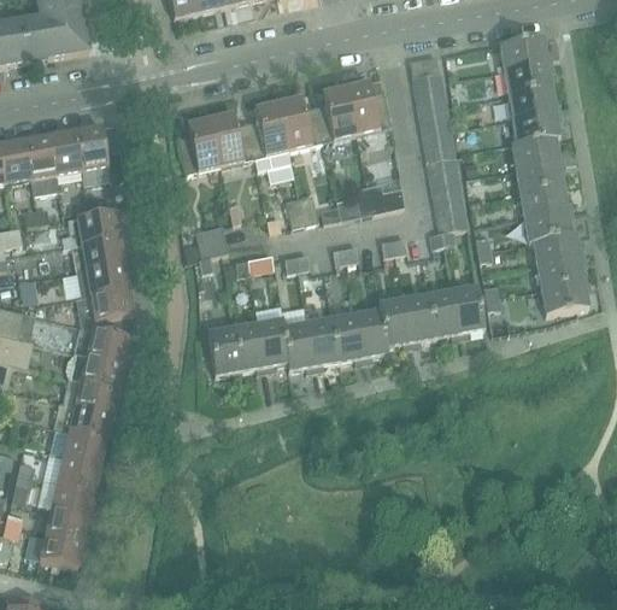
[(89,52),(84,24),(80,0),(37,7),(39,16),(21,18),(28,54),(45,52),(46,59),(89,52)]
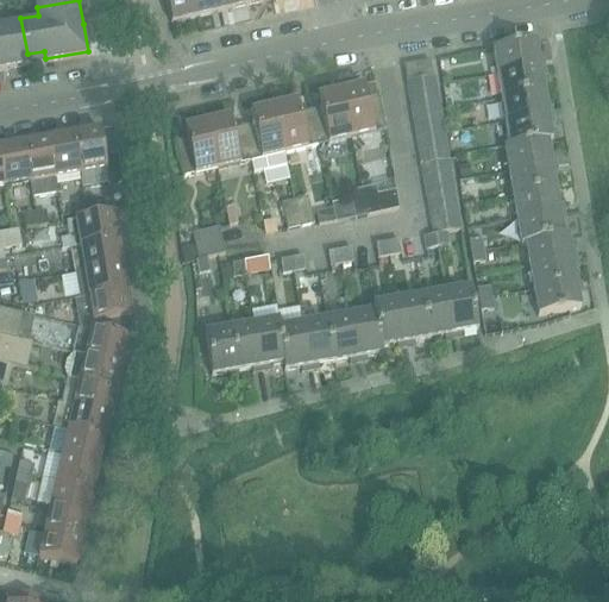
[(196,12),(193,0),(165,0),(170,18),(196,12)]
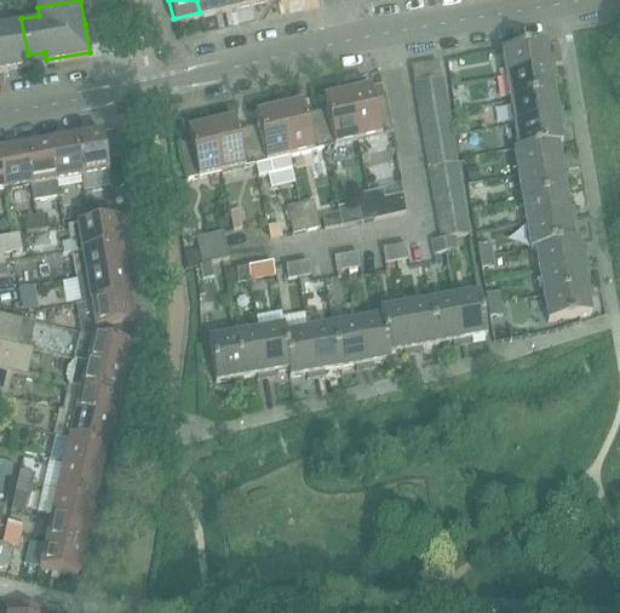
[(196,0),(200,12),(225,6),(224,0),(196,0)]
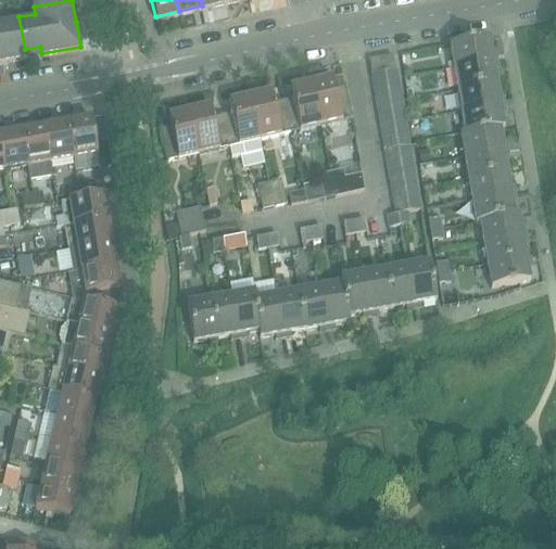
[(19,16),(0,20),(0,48),(2,60),(26,55),(19,16)]
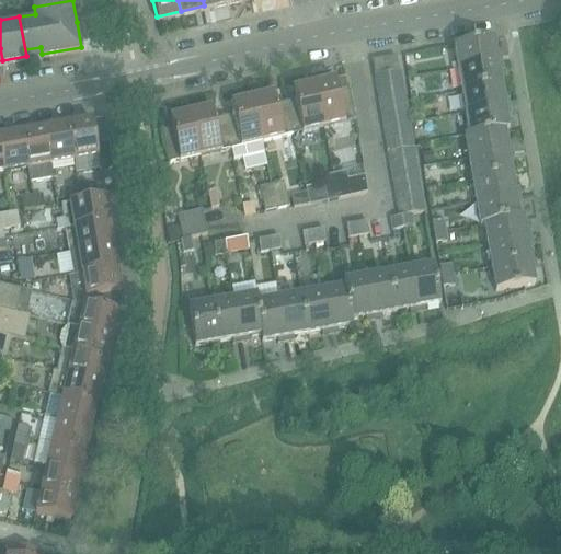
[(454,42),(458,66),(501,57),(500,49),(495,49),(493,35),(454,42)]
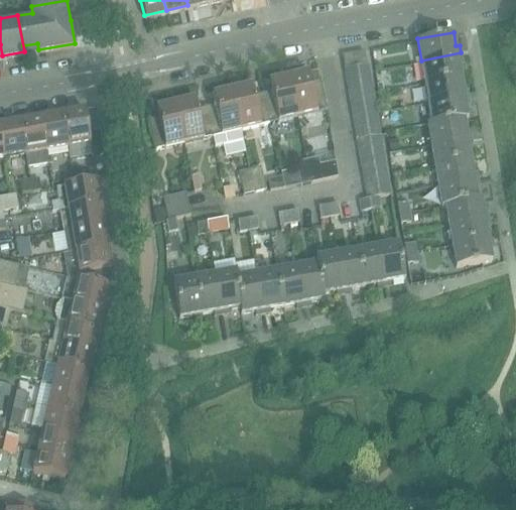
[(342,51),(345,65),(366,60),(364,47),(342,51)]
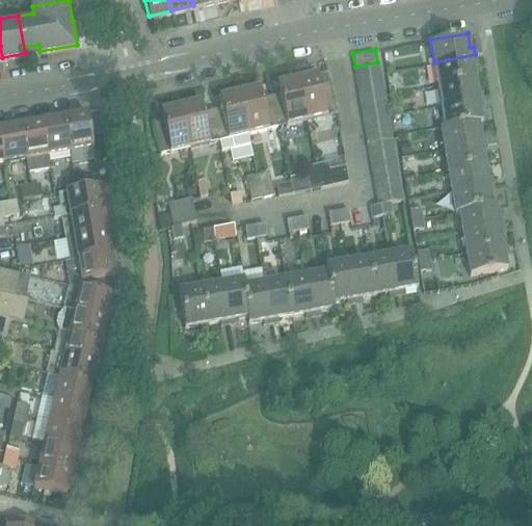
[(434,62),(437,81),(474,75),(472,62),(476,62),(475,54),(434,62)]
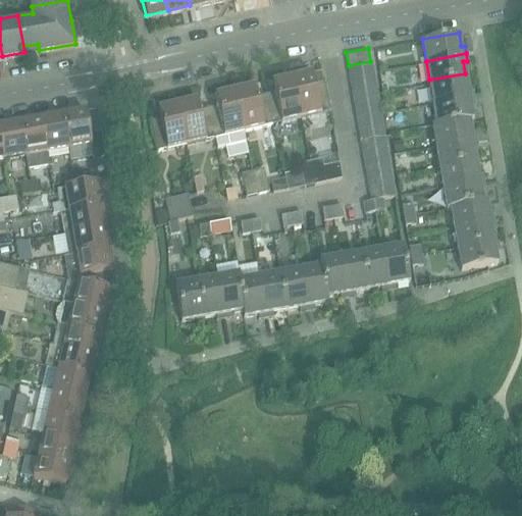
[(349,65),(351,78),(374,73),(372,61),(349,65)]
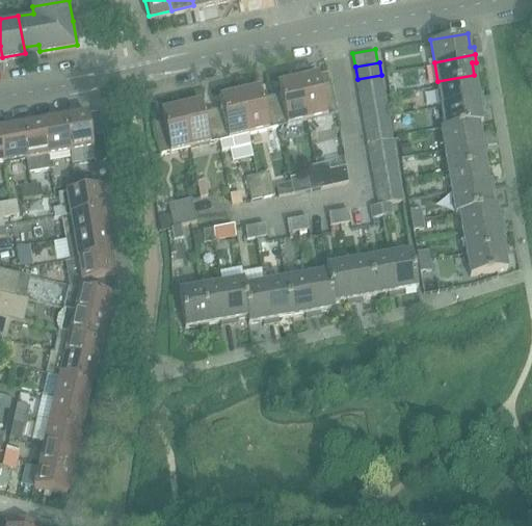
[(317,72),(297,76),(307,117),(337,111),(329,80),(319,82),(317,72)]
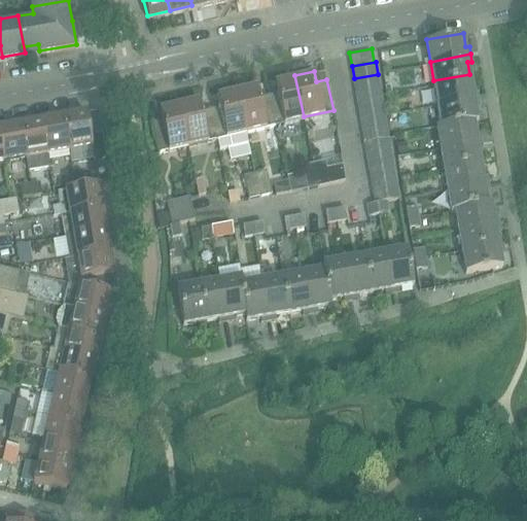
[(354,78),(356,91),(380,87),(378,74),(354,78)]
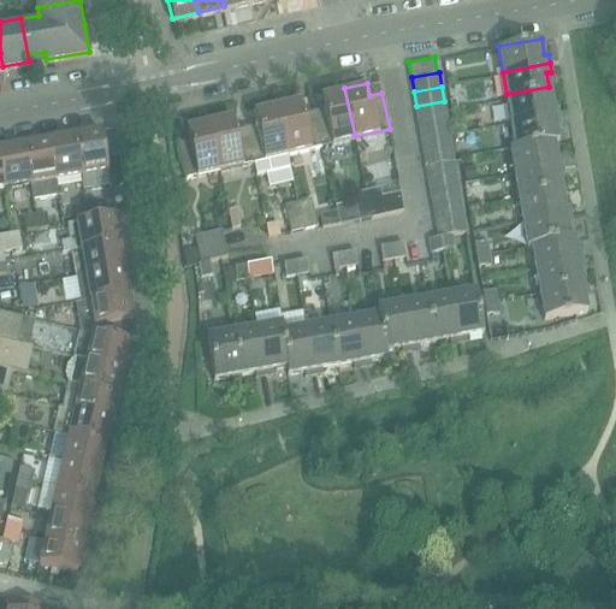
[(507,94),(511,118),(558,111),(557,102),(552,104),(549,87),(507,94)]
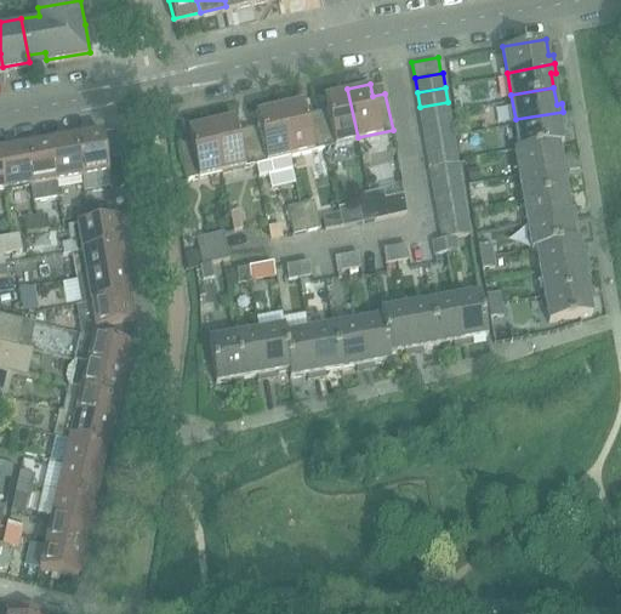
[(326,107),(315,109),(324,145),(358,137),(347,89),(323,94),(326,107)]
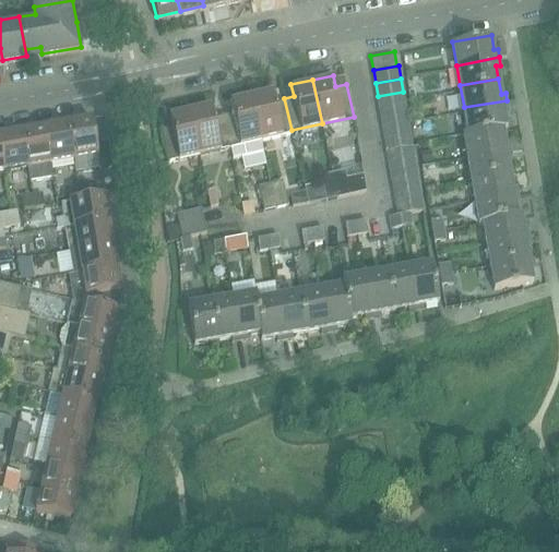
[(272,88),(251,94),(260,138),(292,130),(284,98),(274,100),(272,88)]
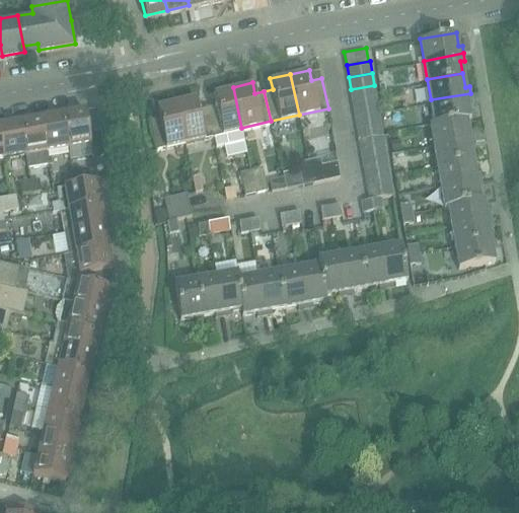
[(351,89),(353,101),(376,97),(374,85),(351,89)]
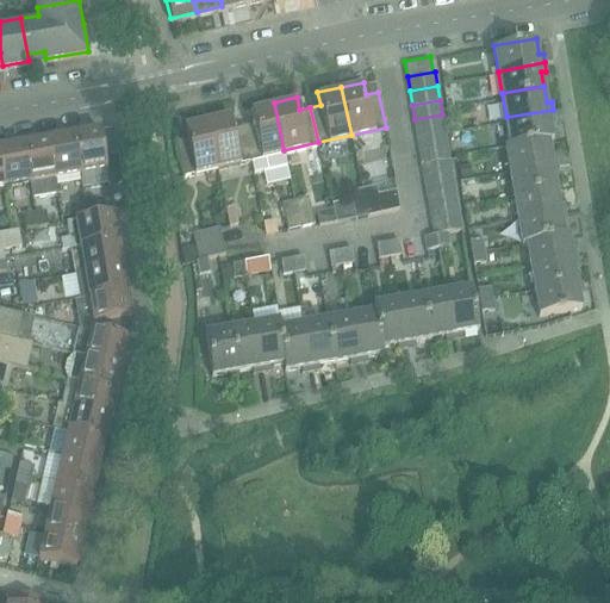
[(254,119),(243,122),(250,157),(253,168),(286,161),(284,150),(274,103),(250,107),(254,119)]
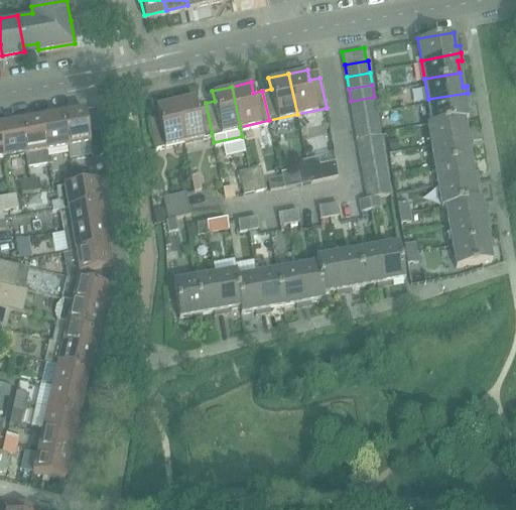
[(426,122),(463,116),(467,115),(465,101),(469,101),(468,93),(428,99),(432,120),(426,121),(426,122)]
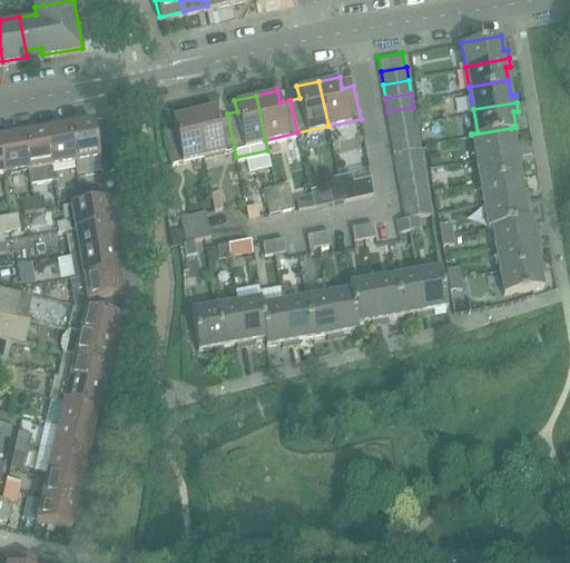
[(215,105),(193,109),(203,154),(234,147),(227,114),(217,116),(215,105)]
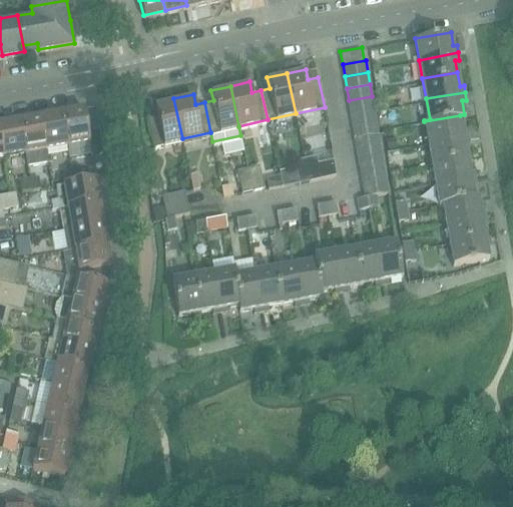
[(349,100),(351,111),(374,107),(372,96),(349,100)]
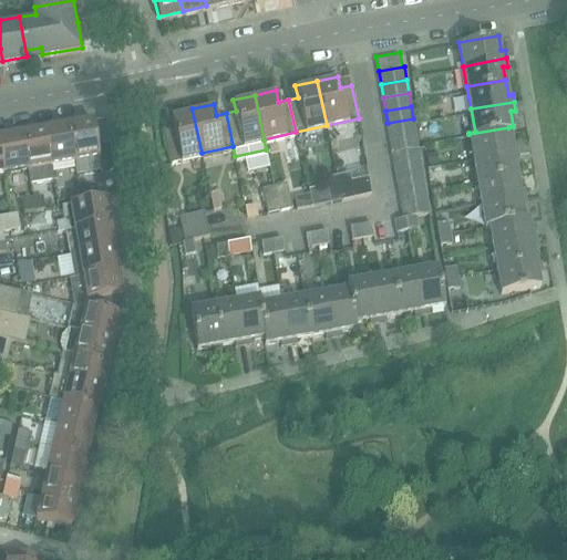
[(202,153),(192,109),(171,114),(173,125),(163,127),(171,161),(202,153)]
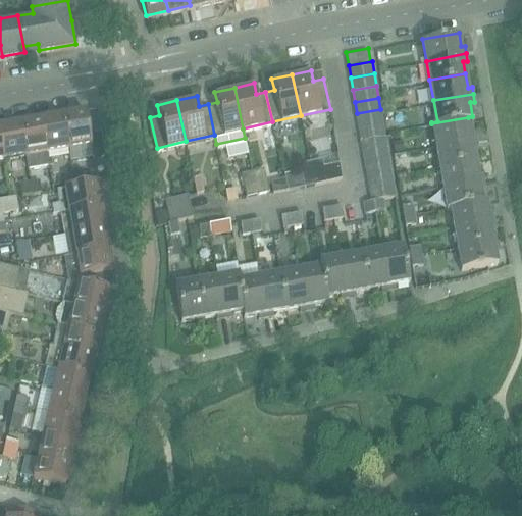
[(86,108),(63,112),(69,145),(90,141),(93,154),(105,151),(101,127),(89,130),(86,108)]
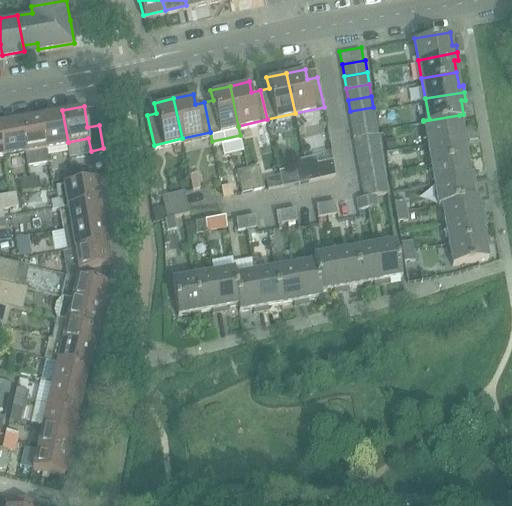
[(350,111),(352,122),(375,118),(373,107),(350,111)]
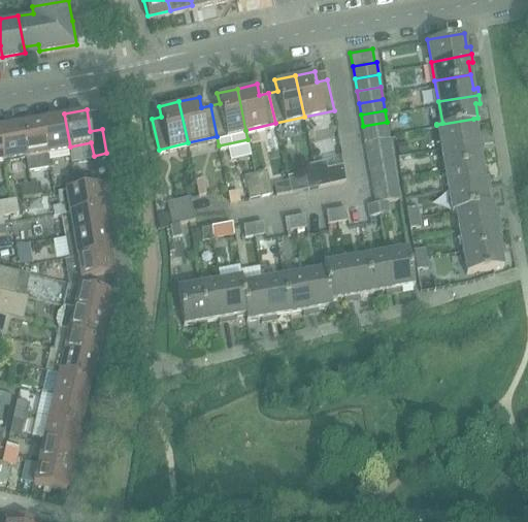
[(64,113),(42,117),(47,150),(70,147),(64,113)]
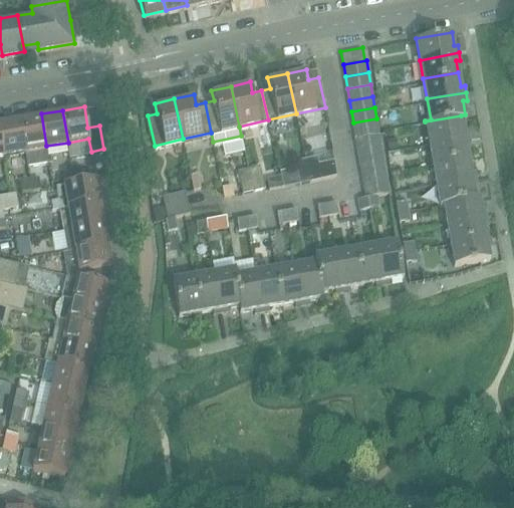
[(20,117),(25,150),(27,163),(48,159),(46,146),(41,113),(20,117)]
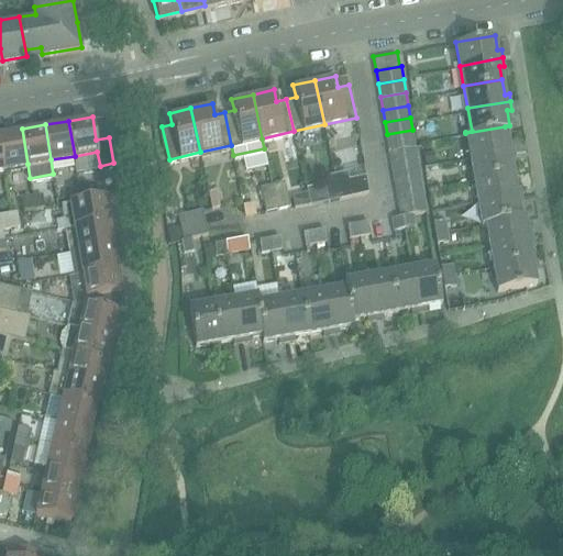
[(348,147),(363,147),(363,126),(348,126),(348,147)]
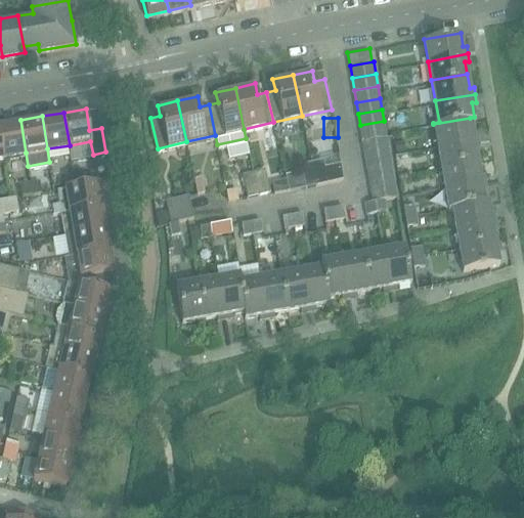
[(433,124),(437,144),(478,137),(477,129),(473,130),(470,118),(433,124)]
